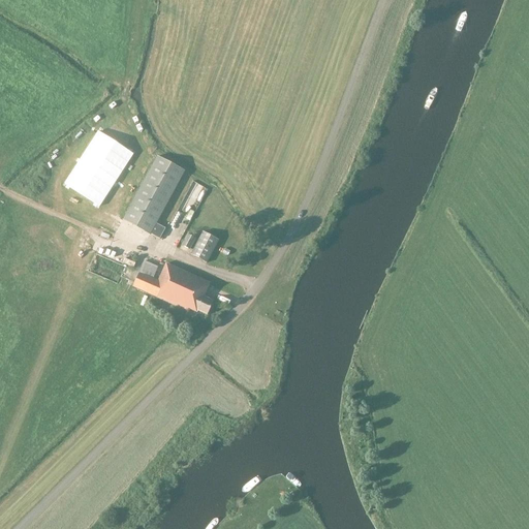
[(122,220),(150,236),(150,235),(159,240),(164,229),(156,224),(184,172),(156,157),(122,220)]
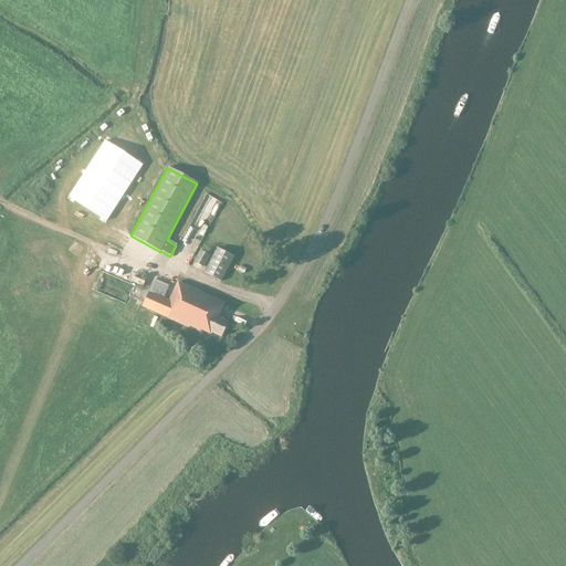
[(205,233),(219,201),(203,195),(174,258),(180,261),(188,244),(194,248),(201,232),(205,233)]
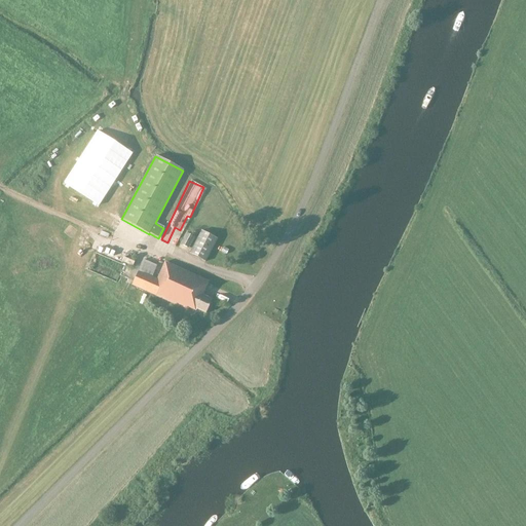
[(189,254),(205,262),(217,239),(200,231),(189,254)]
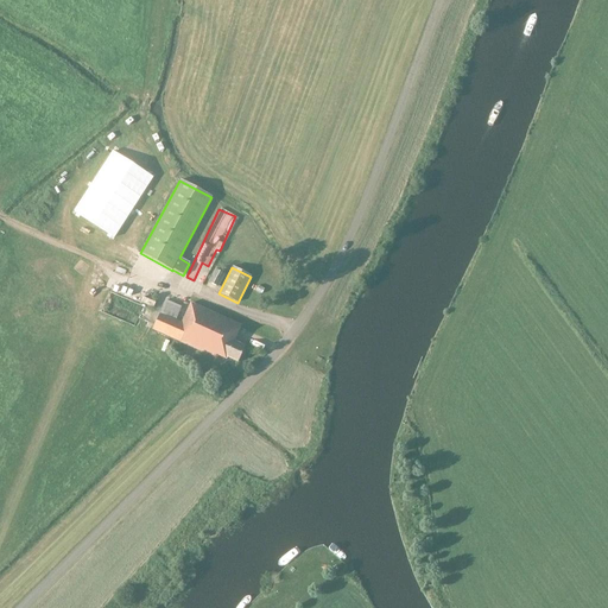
[(93,268),(90,279),(106,283),(108,272),(93,268)]
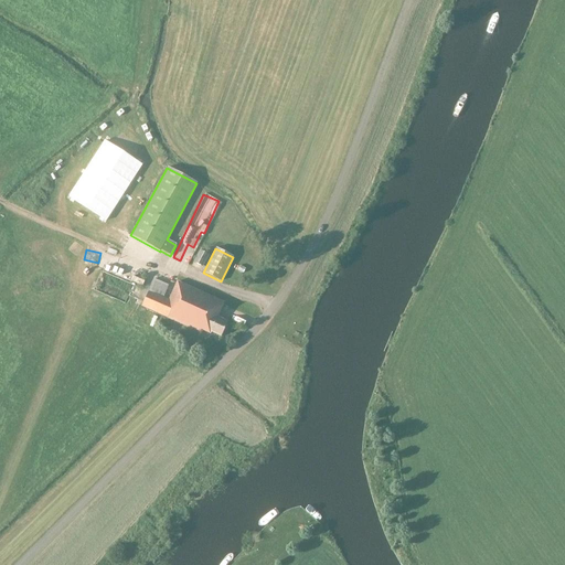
[(209,255),(200,252),(199,251),(193,263),(202,267),(209,255)]
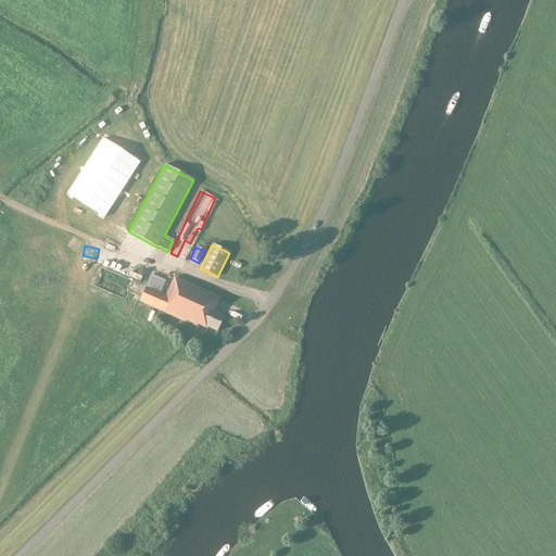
[(93,283),(123,294),(128,279),(99,268),(93,283)]
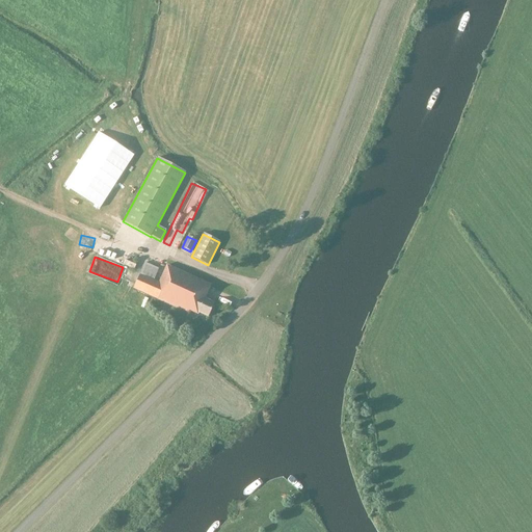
[(190,313),(190,312),(197,315),(198,313),(207,317),(214,303),(204,298),(210,285),(166,265),(165,266),(160,264),(159,267),(145,261),(133,289),(190,313)]
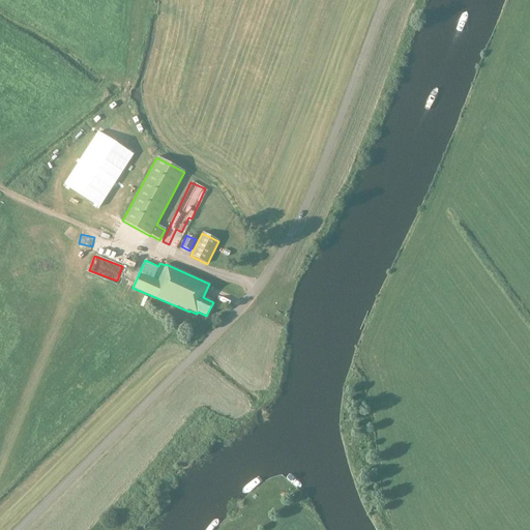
[(160,304),(157,311),(166,314),(168,308),(160,304)]
